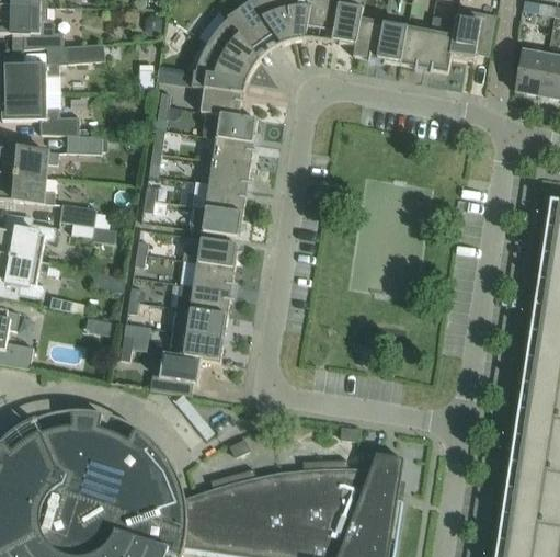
[(292,42),(282,0),(249,0),(238,8),(256,34),(267,26),(280,44),(280,45),(292,42)]
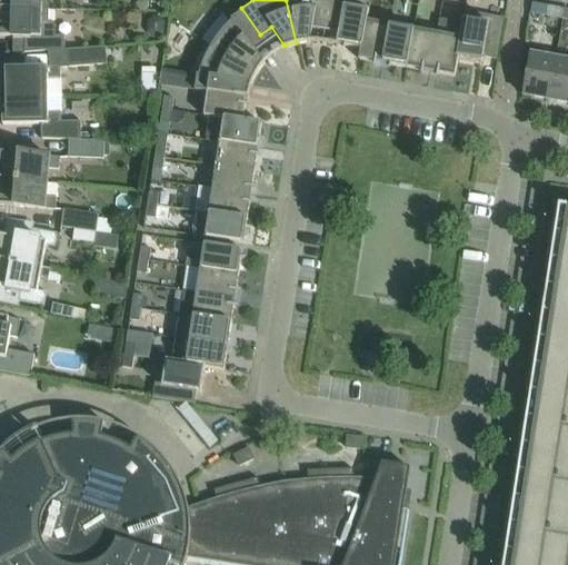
[(325,20),(328,0),(286,0),(296,42),(301,41),(306,40),(309,40),(309,39),(308,39),(312,18),(325,20)]
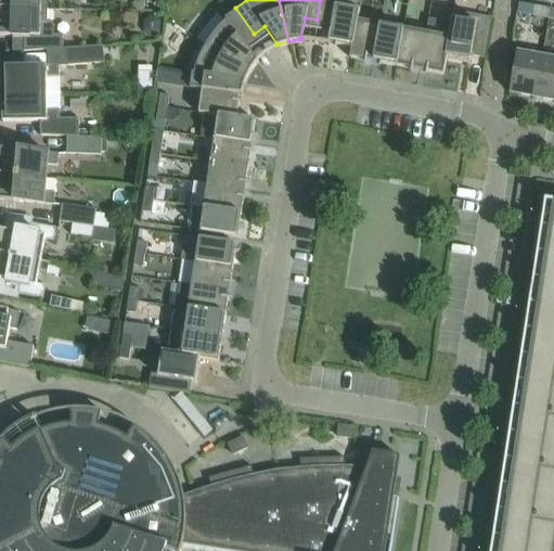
[(350,45),(356,16),(358,0),(320,0),(317,20),(330,22),(326,40),(329,40),(329,38),(335,39),(334,42),(335,42),(335,41),(349,45),(350,45)]
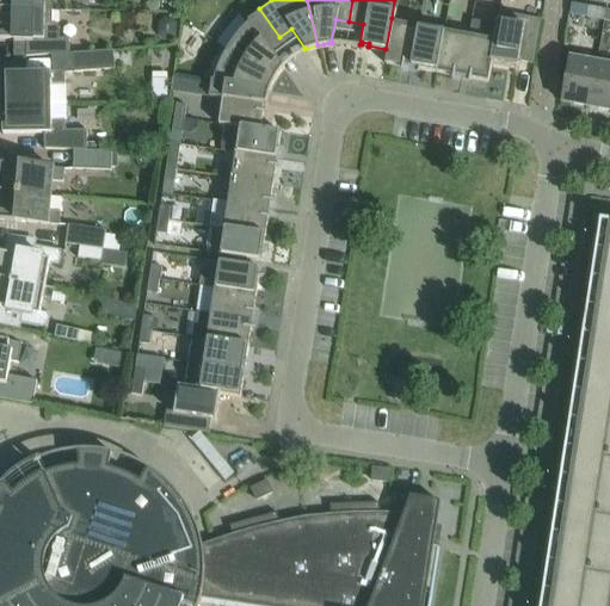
[(602,17),(604,6),(586,2),(585,13),(602,17)]
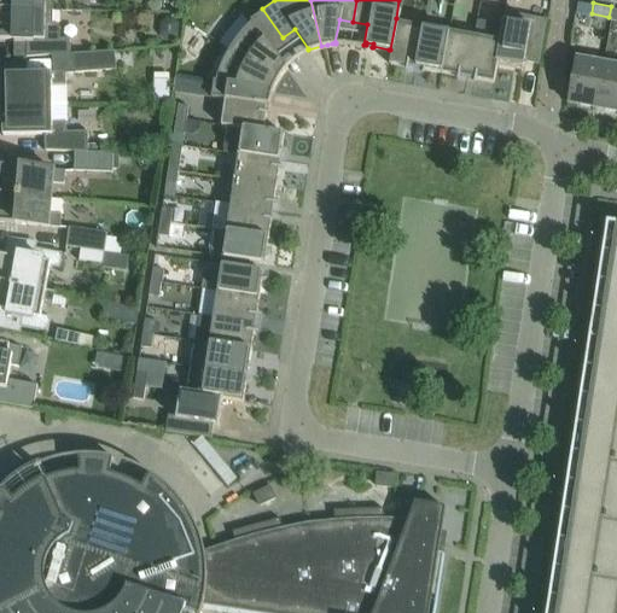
[(51,21),(51,7),(0,5),(0,35),(12,36),(12,39),(16,39),(17,36),(25,36),(24,54),(68,51),(69,35),(58,35),(59,24),(54,21),(51,21)]
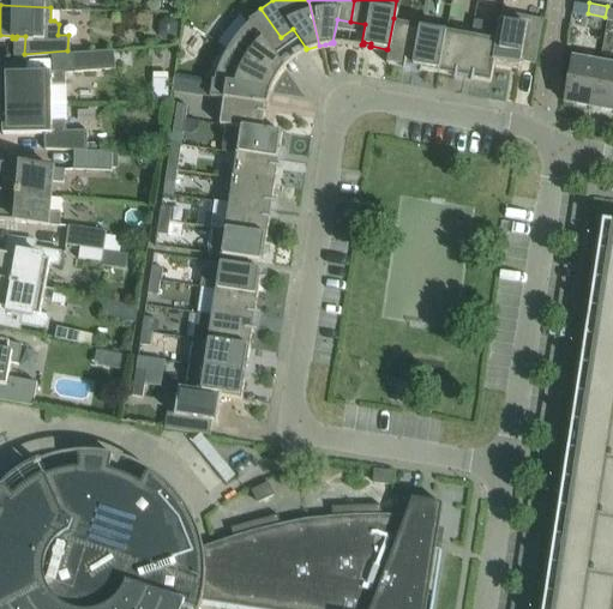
[(281,37),(260,8),(247,18),(248,19),(246,23),(239,12),(216,40),(227,46),(276,77),(278,72),(282,67),(284,66),(283,65),(269,46),(281,37)]
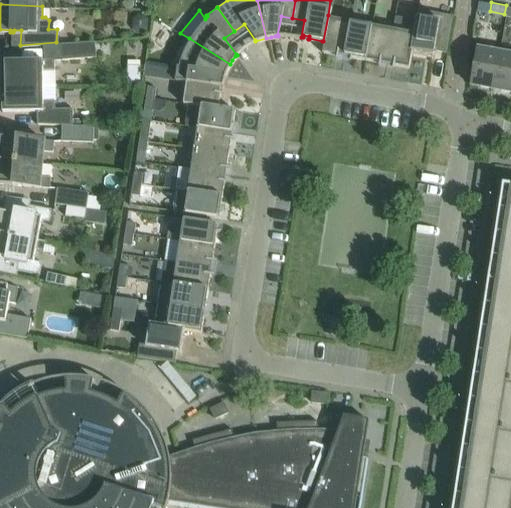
[(415,13),(412,30),(413,30),(410,49),(424,51),(425,49),(431,50),(430,52),(431,52),(432,49),(444,51),(451,13),(416,7),(415,13)]
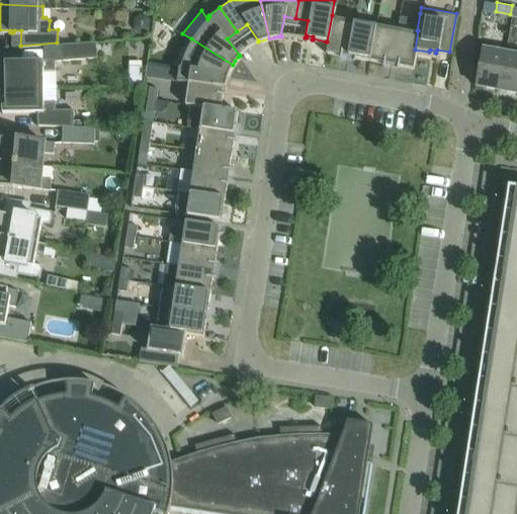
[(347,53),(353,19),(332,15),(327,41),(326,41),(325,51),(339,54),(340,55),(341,52),(347,53)]
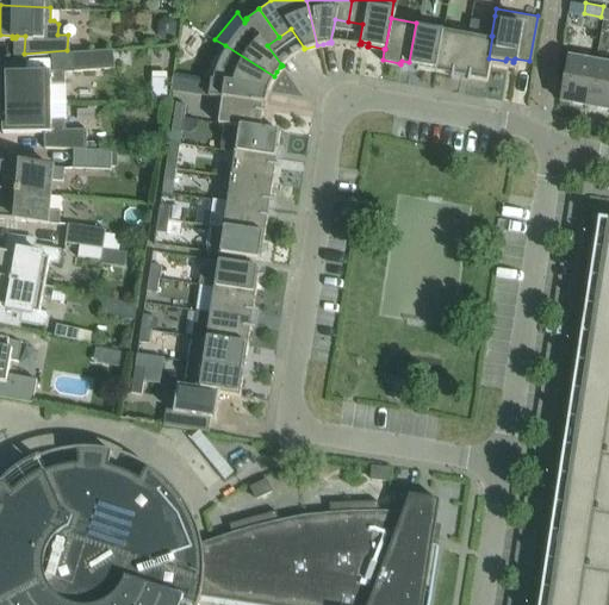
[(434,69),(441,27),(416,23),(409,62),(416,63),(416,67),(417,67),(417,66),(434,69)]
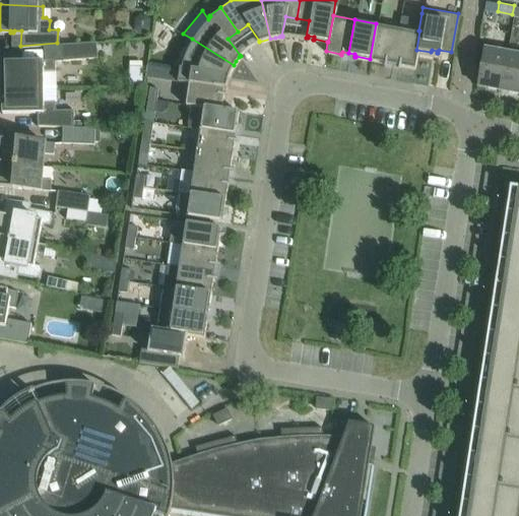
[(392,61),(398,26),(376,23),(370,59),(384,61),(384,62),(385,62),(385,60),(392,61)]
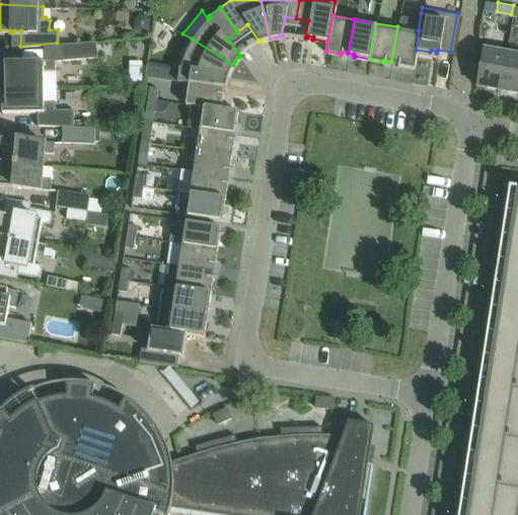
[(413,67),(416,50),(419,30),(418,30),(397,26),(391,61),(397,62),(396,64),(398,65),(398,64),(413,67)]
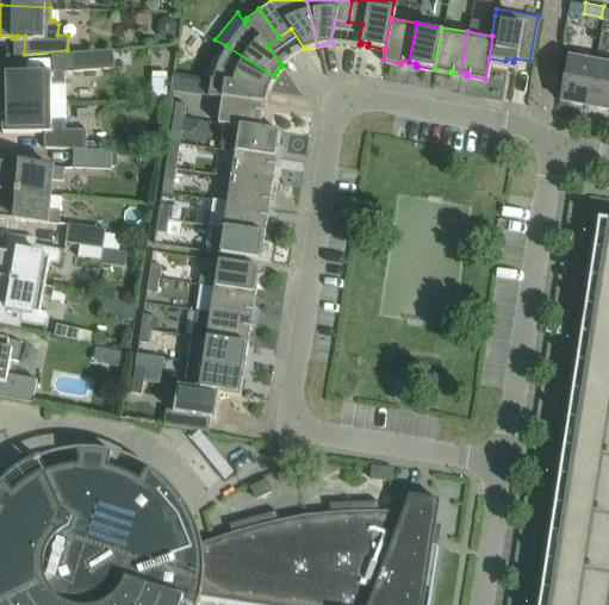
[(268,88),(274,76),(225,45),(211,78),(210,76),(207,93),(221,95),(221,94),(242,98),(242,97),(244,83),(267,87),(267,88),(268,88)]
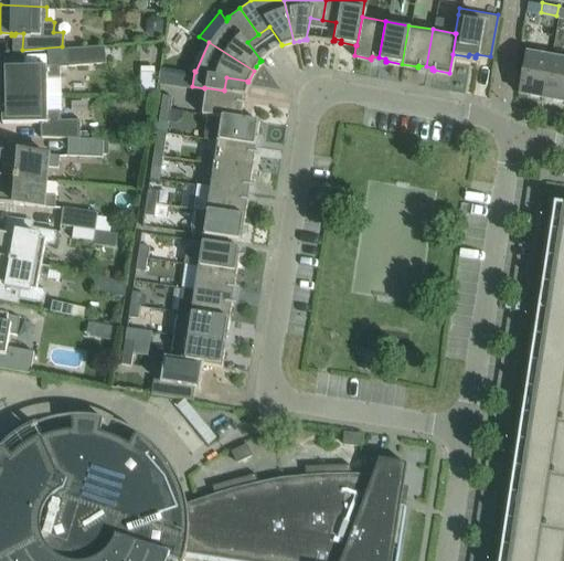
[(64,46),(65,64),(105,61),(104,43),(64,46)]
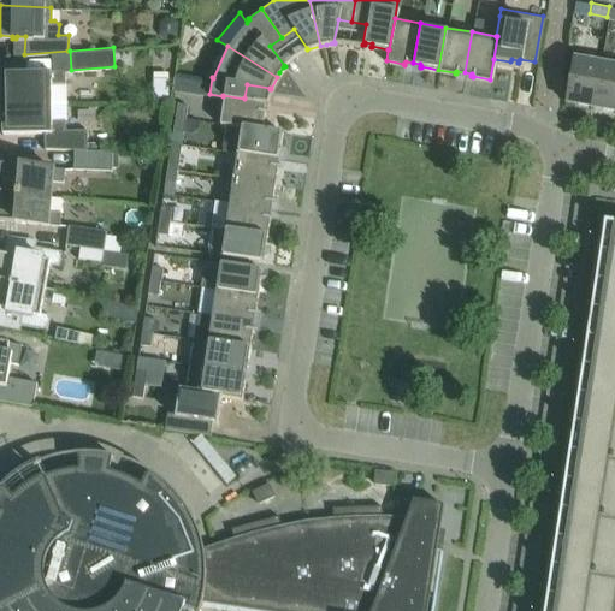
[(591,104),(599,60),(572,54),(572,57),(573,57),(565,98),(563,98),(563,99),(591,104)]
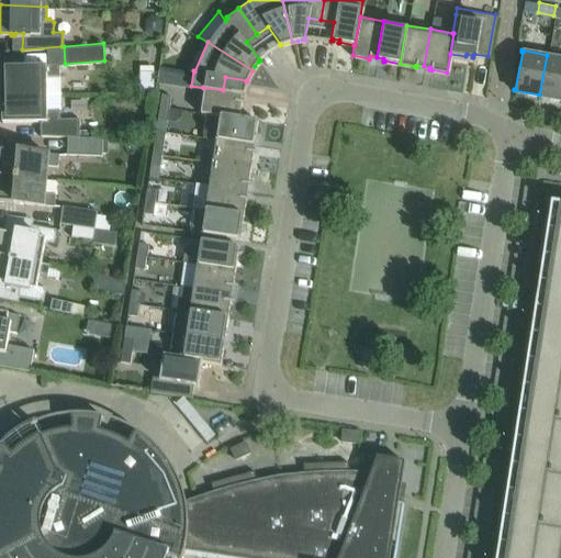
[(560,98),(560,57),(547,55),(539,95),(560,98)]
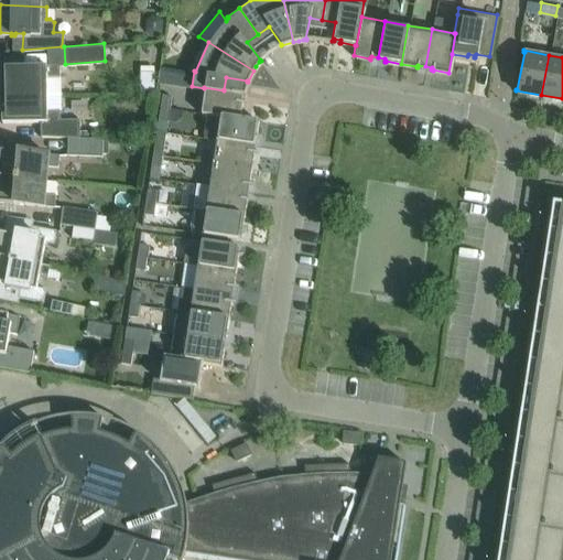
[(0,93),(61,92),(58,92),(58,63),(0,63),(0,74),(0,93)]
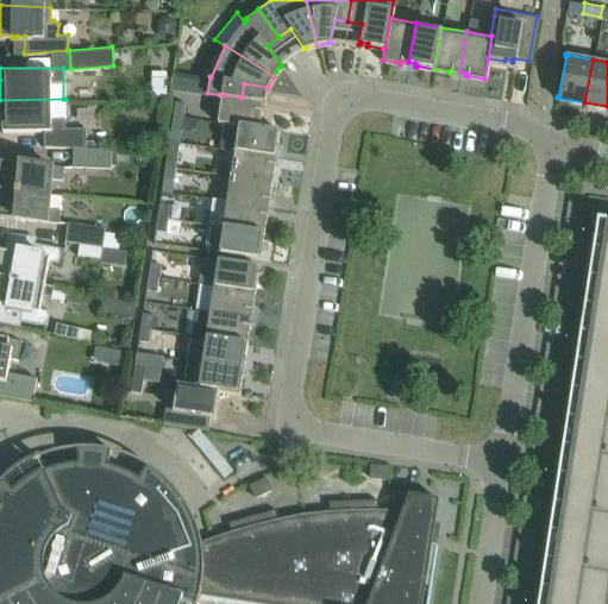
[(261,100),(242,96),(242,98),(220,94),(220,95),(217,120),(225,121),(237,124),(237,123),(258,126),(258,125),(261,109),(262,108),(258,108),(259,101),(261,101),(261,100)]
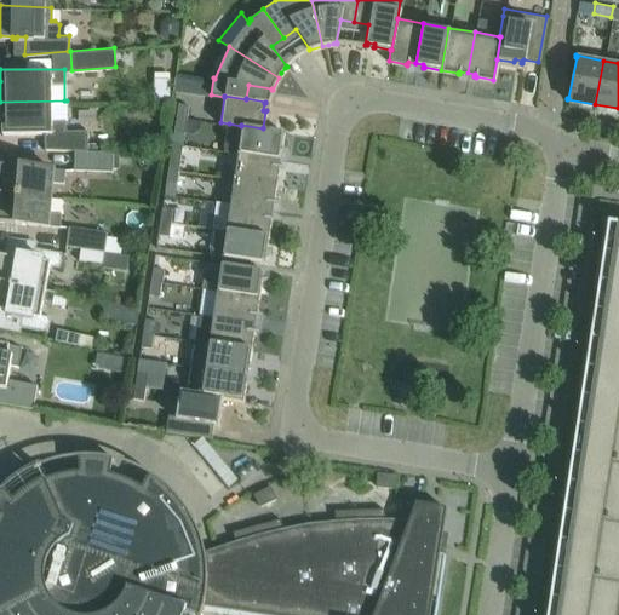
[(67,101),(0,102),(0,121),(0,132),(43,131),(44,148),(73,149),(86,149),(86,128),(66,128),(64,102),(67,102),(67,101)]
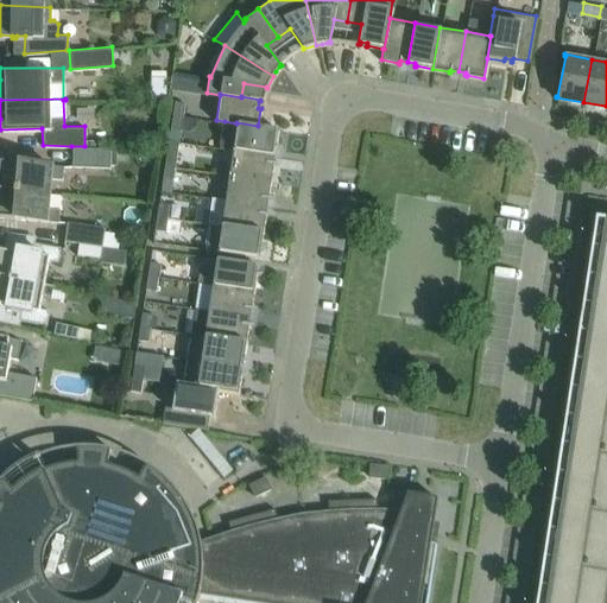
[(182,114),(184,101),(174,100),(171,113),(182,114)]
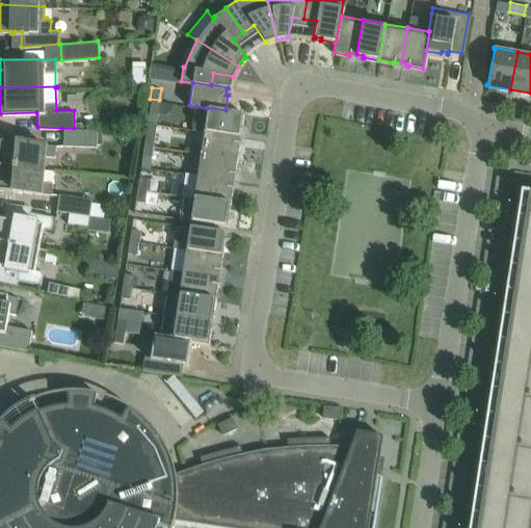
[(159,101),(150,99),(148,110),(157,112),(159,101)]
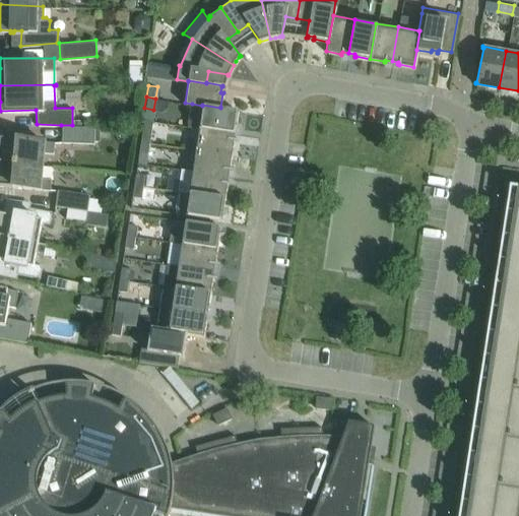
[(238,110),(220,107),(220,108),(202,105),(202,106),(192,104),(189,125),(199,127),(233,132),(234,125),(236,126),(236,125),(238,110)]
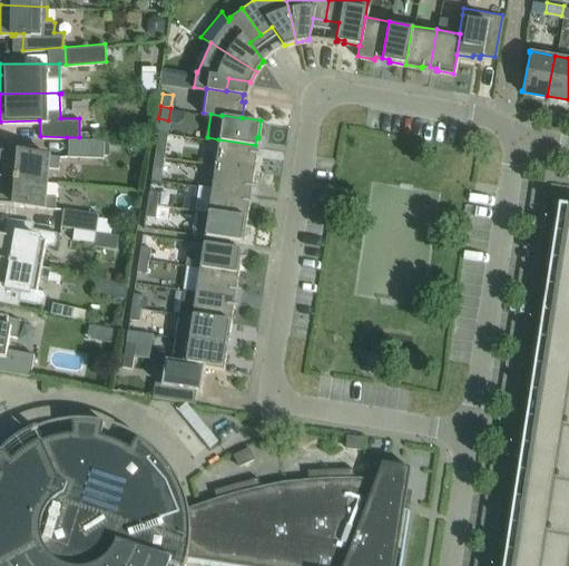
[(167,132),(157,129),(154,154),(163,155),(167,132)]
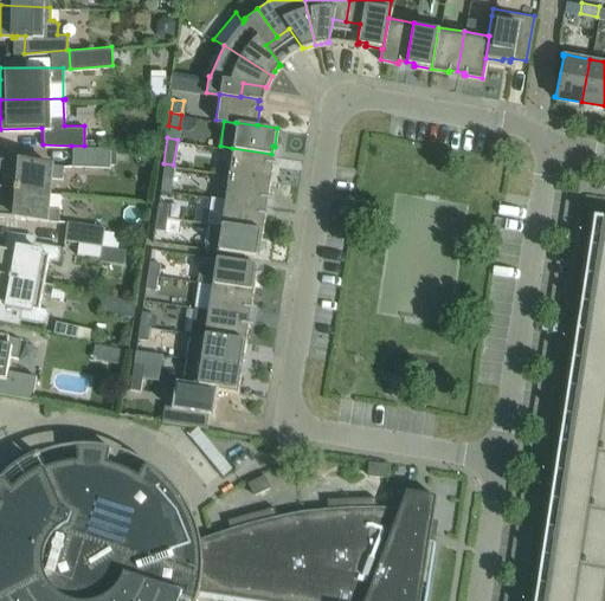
[(84,146),(71,146),(71,165),(109,166),(109,147),(84,146)]
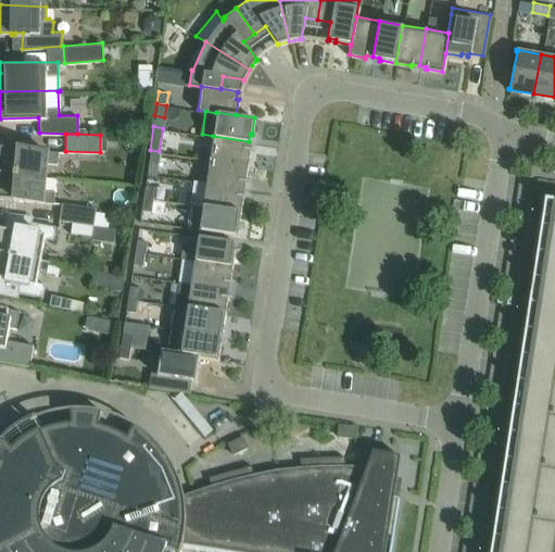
[(248,148),(249,141),(213,136),(209,159),(247,164),(249,150),(250,150),(250,148),(248,148)]
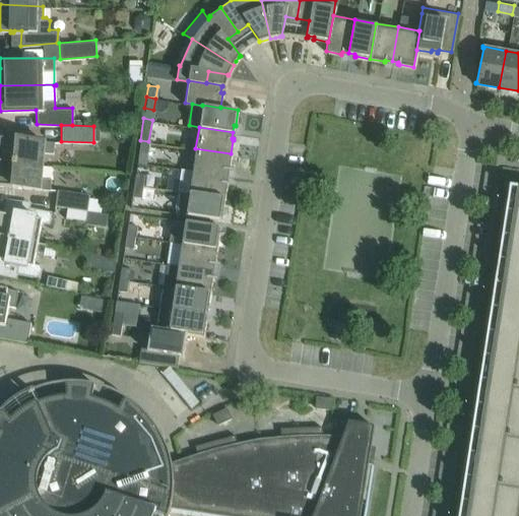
[(0,159),(42,164),(43,151),(53,152),(54,141),(0,135),(0,159)]
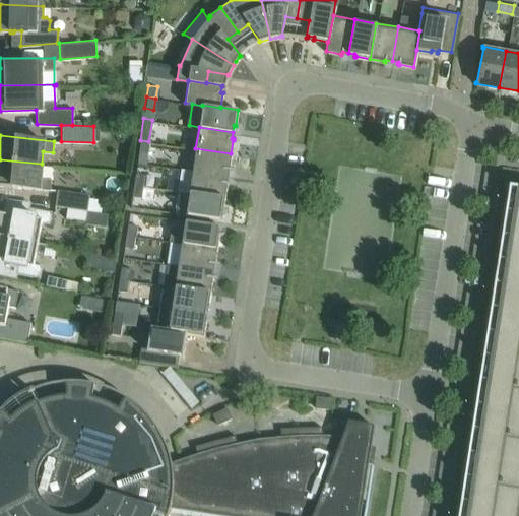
[(147,152),(148,141),(140,140),(138,151),(147,152)]
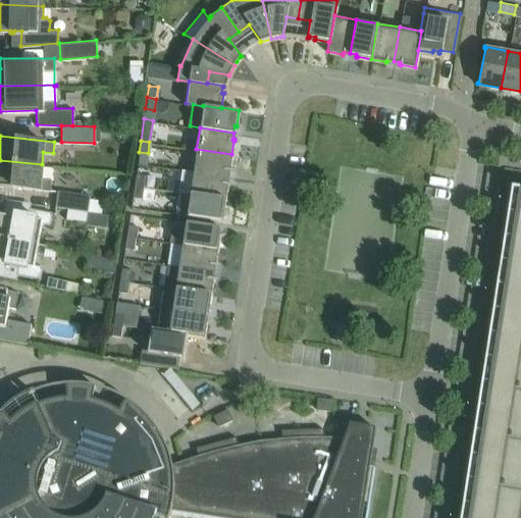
[(229,168),(231,154),(196,149),(193,170),(226,175),(227,169),(230,170),(230,168),(229,168)]
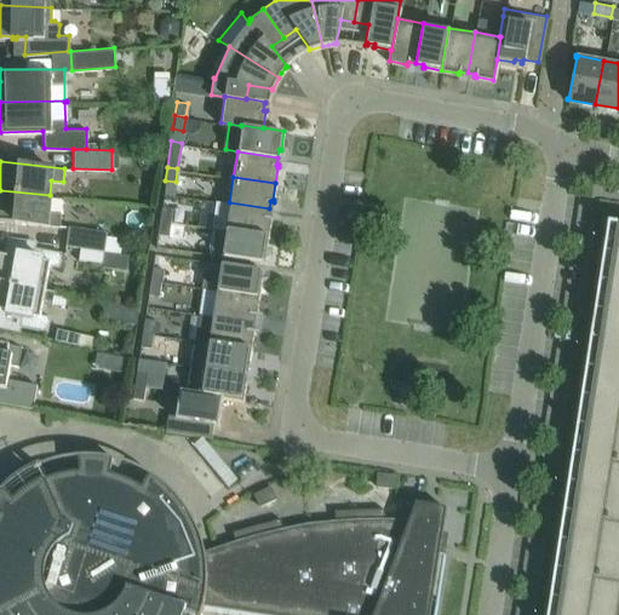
[(49,211),(50,195),(0,190),(0,219),(59,225),(61,212),(49,211)]
